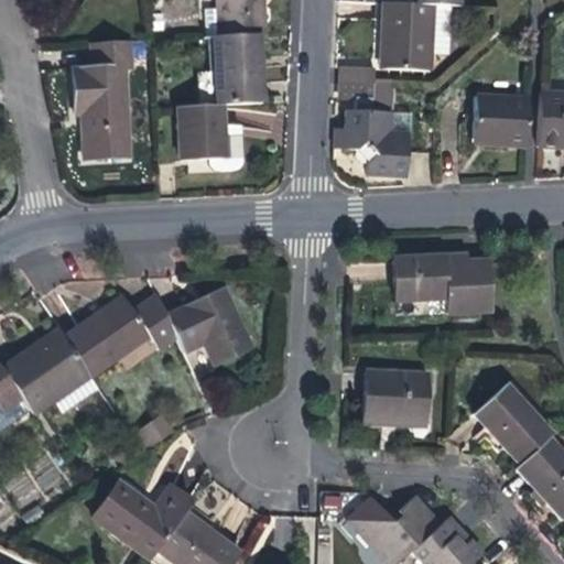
[(215,0),(217,36),(262,34),(269,33),(266,4),(266,0),(215,0)]
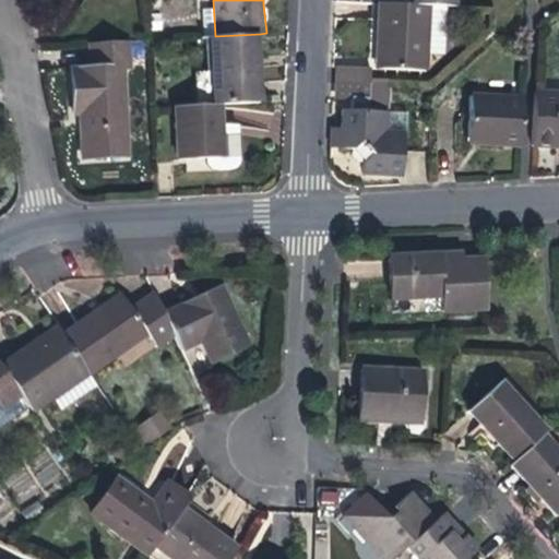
[(426,70),(427,56),(429,6),(413,6),(378,3),(377,45),(376,69),(426,70)]
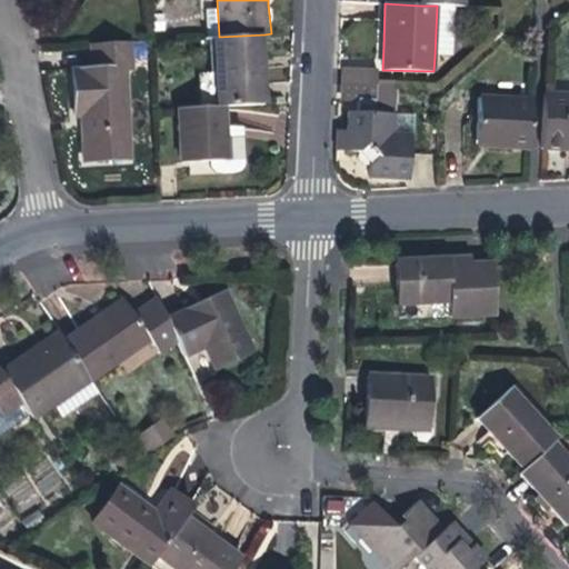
[(449,57),(452,7),(437,6),(435,57),(449,57)]
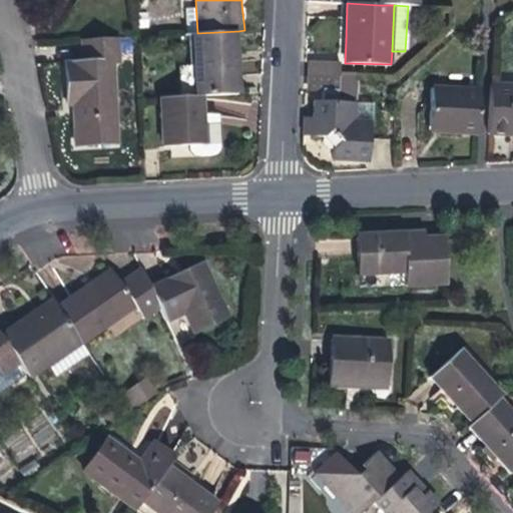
[(192,33),(197,95),(206,94),(244,91),(240,56),(238,31),(197,33),(192,33)]
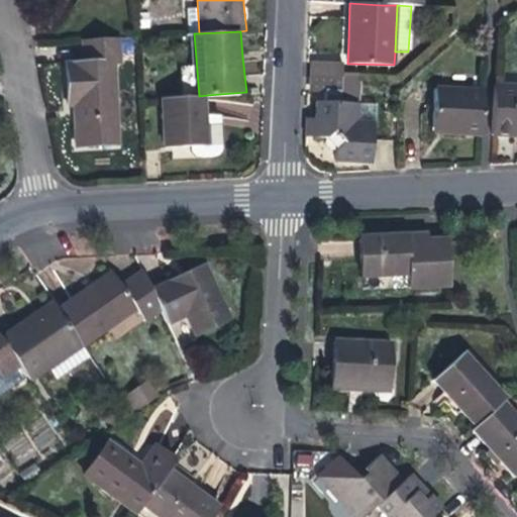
[(118,37),(82,39),(83,63),(65,65),(67,95),(68,103),(73,103),(74,146),(117,143),(113,61),(119,61),(118,37)]
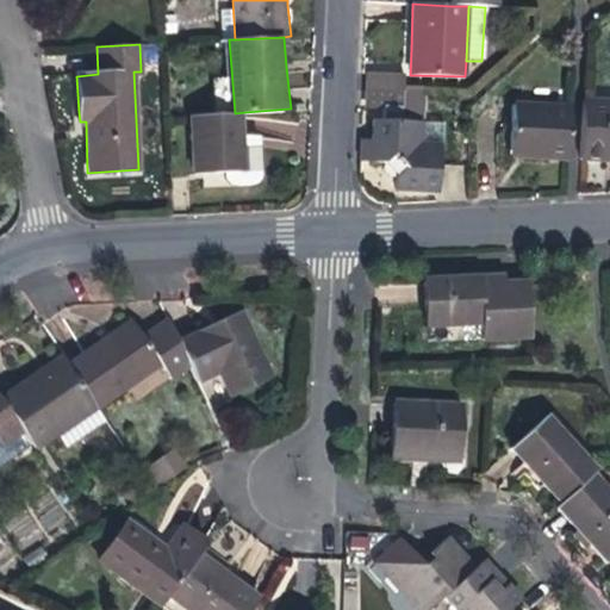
[(367,74),(366,92),(400,93),(402,74),(367,74)]
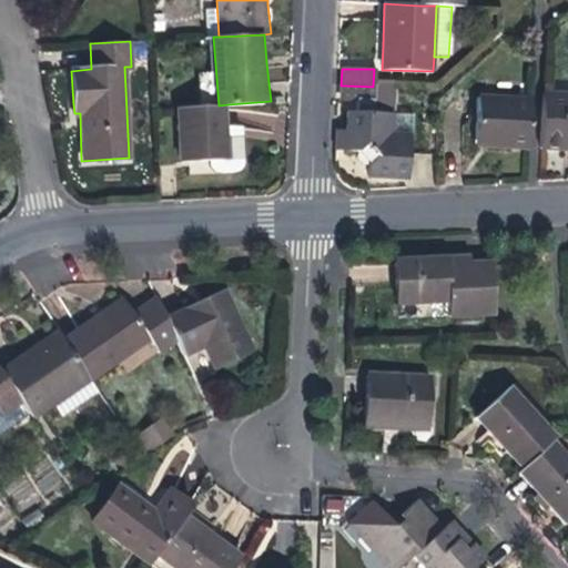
[(345,132),(344,152),(355,152),(373,168),(372,178),(406,179),(408,133),(412,133),(413,115),(392,114),(392,115),(372,114),(373,87),(341,85),(340,103),(355,103),(354,113),(345,113),(345,132)]
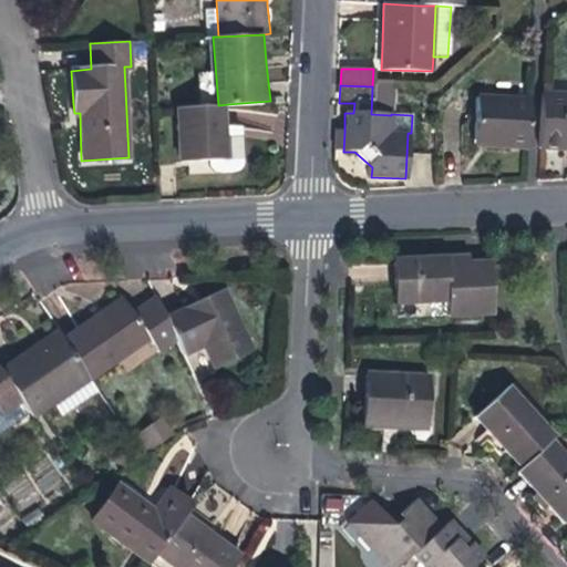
[(391,114),(390,88),(372,86),(371,114),(391,115),(391,114)]
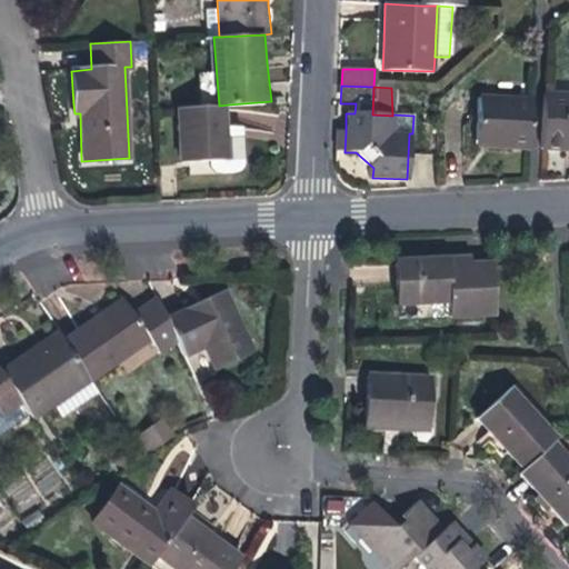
[(568,96),(542,95),(540,150),(558,151),(568,151),(568,96)]
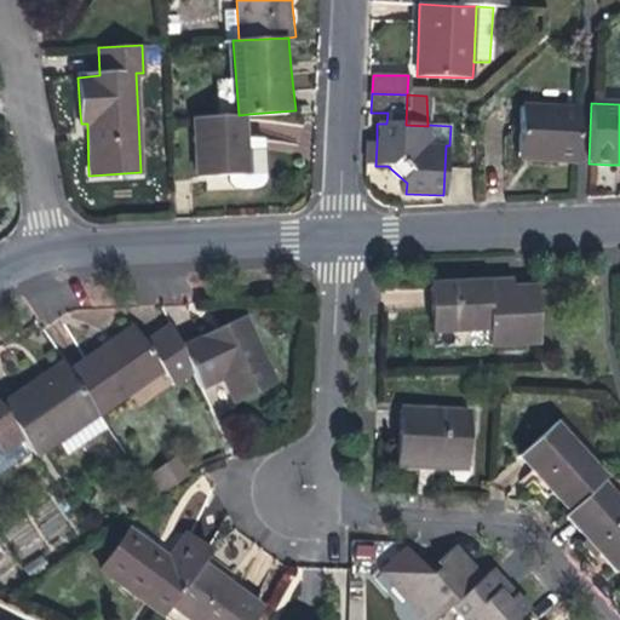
[(575,162),(578,109),(521,105),(518,160),(524,160),(575,162)]
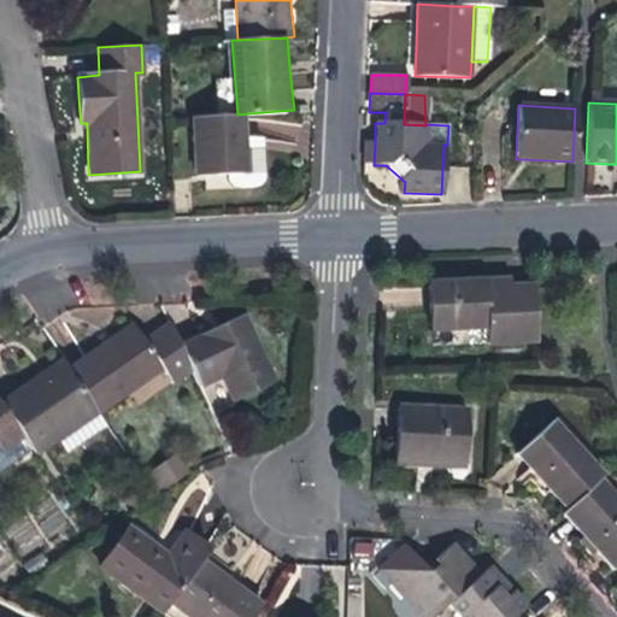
[(250,137),(248,113),(238,115),(193,117),(197,175),(229,172),(252,171),(250,137)]
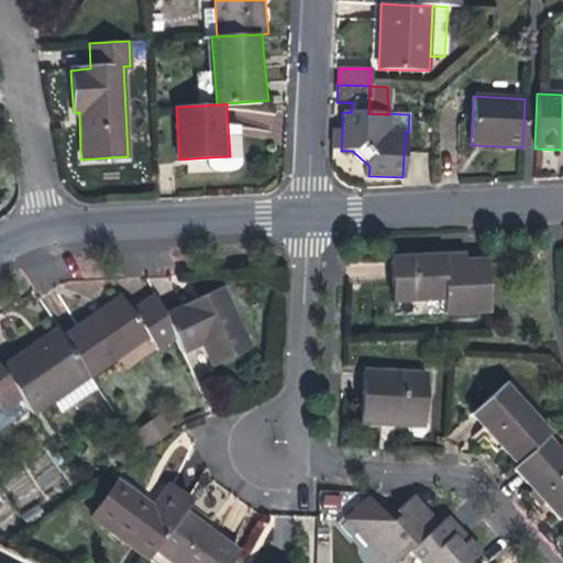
[(242,124),(228,125),(230,156),(209,157),(209,165),(213,169),(219,173),(239,170),(243,166),(244,159),(242,132),(242,124)]
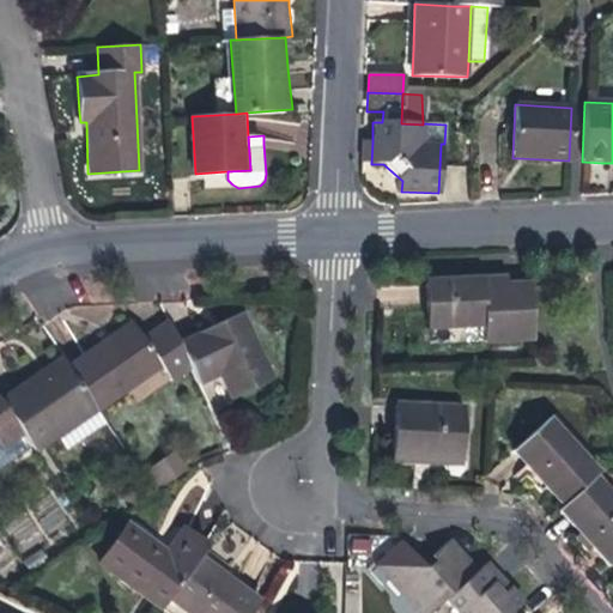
[(359,163),(371,164),(372,143),(364,143),(360,141),(359,163)]
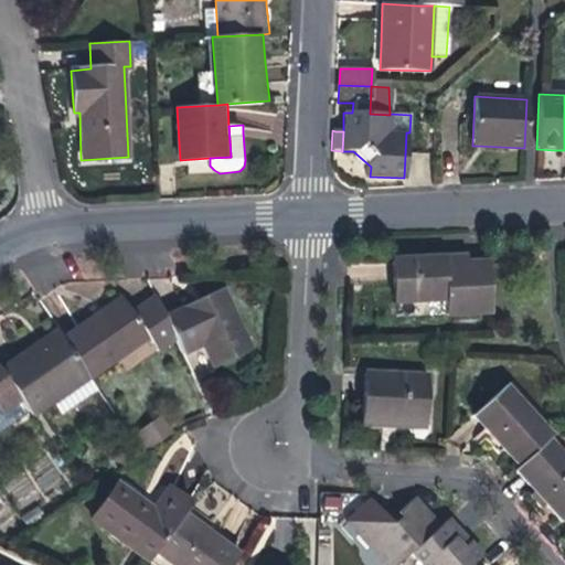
[(490,260),(466,263),(446,265),(445,257),(393,260),(395,305),(445,301),(446,313),(492,311),(490,260)]
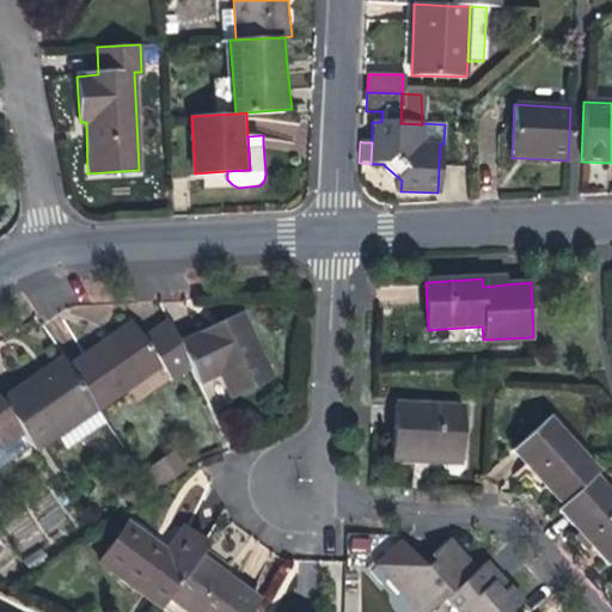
[(219,325),(178,344),(188,365),(197,386),(219,377),(228,398),(271,379),(240,316),(219,325)]
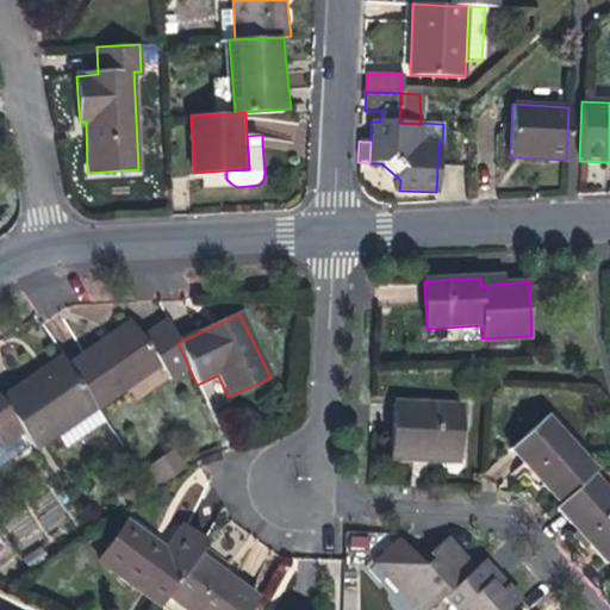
[(111,335),(68,366),(97,409),(161,366),(169,378),(187,363),(178,343),(166,318),(139,337),(129,322),(111,335)]
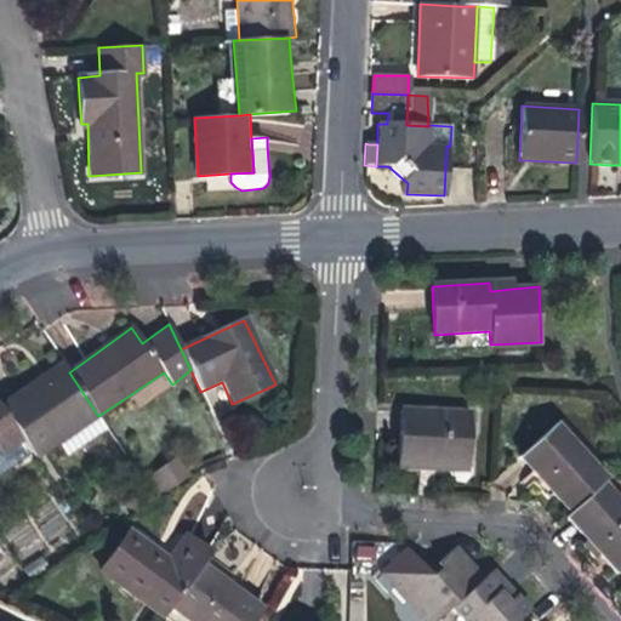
[(34,459),(60,443),(98,416),(69,372),(62,363),(44,376),(0,405),(0,409),(22,442),(34,459)]
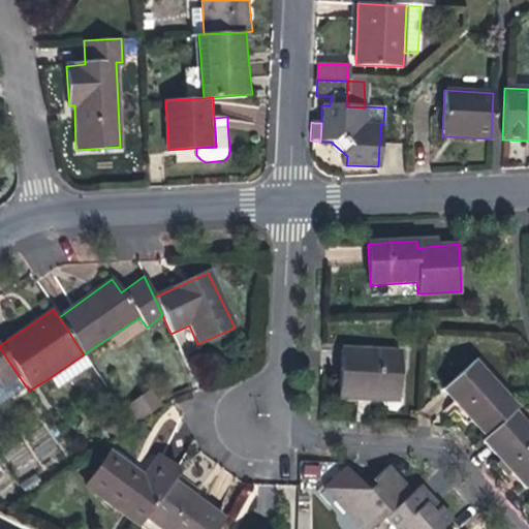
[(0,390),(19,376),(0,348),(0,390)]
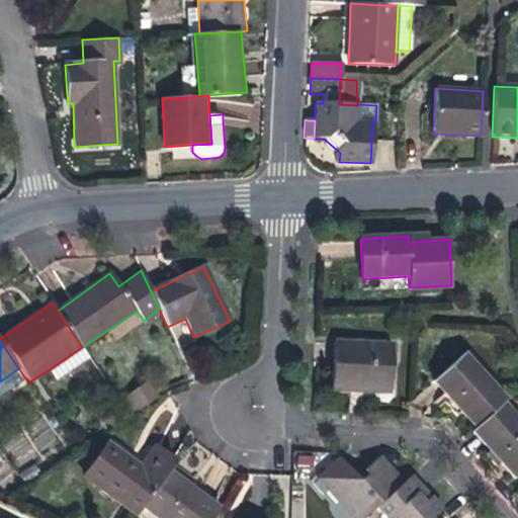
[(335,343),(333,391),(352,392),(352,385),(361,386),(389,387),(390,345),(335,343)]
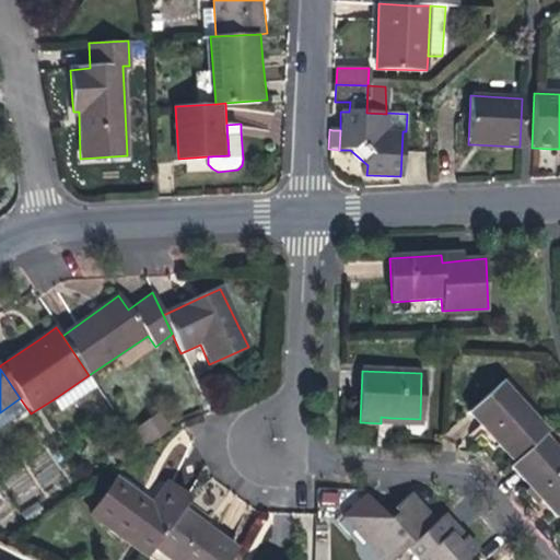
[(94,383),(89,375),(54,399),(59,407),(94,383)]
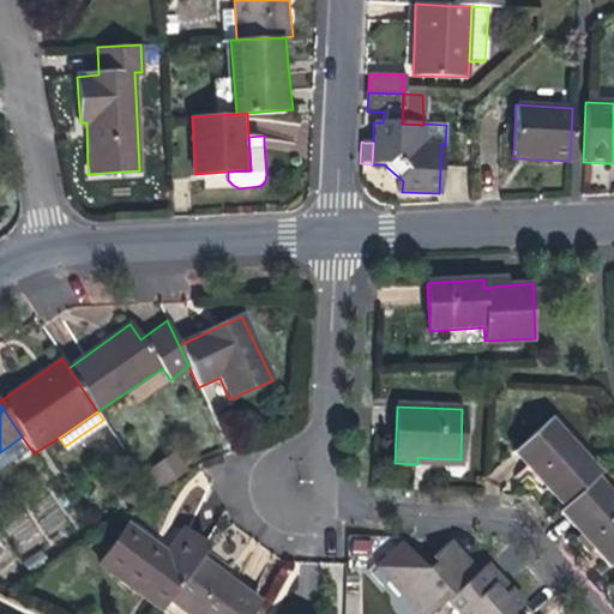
[(534,477),(561,509),(595,479),(600,474),(549,420),(512,453),(534,477)]
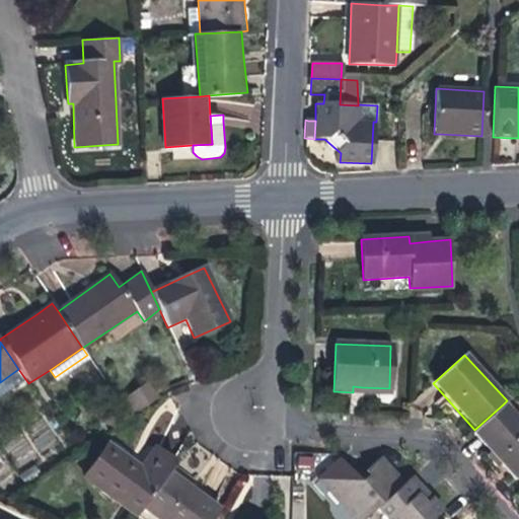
[(147,379),(125,397),(137,413),(159,395),(147,379)]
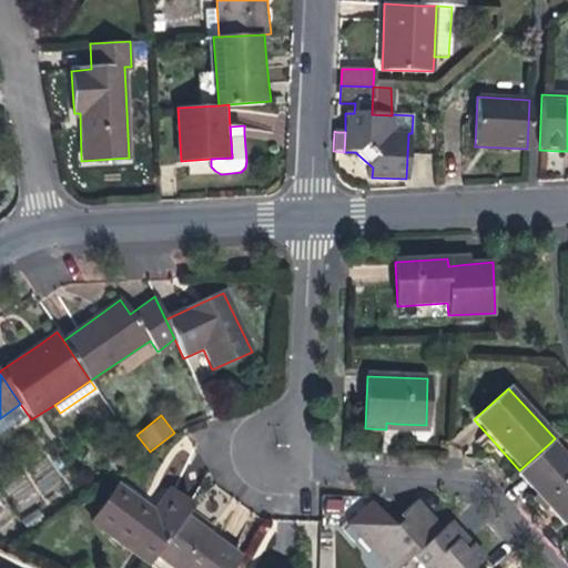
[(567,520),(567,462),(550,443),(519,470),(516,474),(537,496),(564,525),(567,520)]
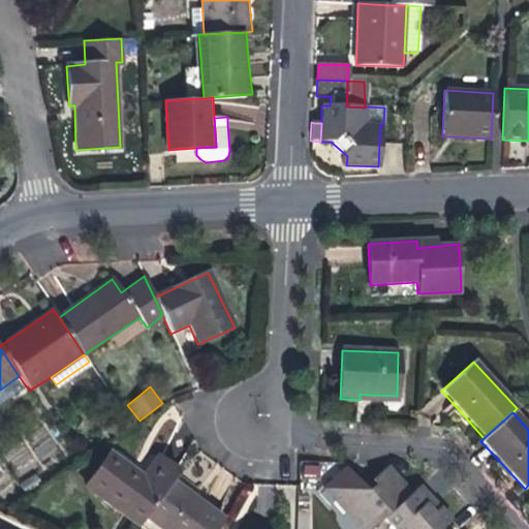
[(113,440),(133,426),(127,417),(106,431),(113,440)]
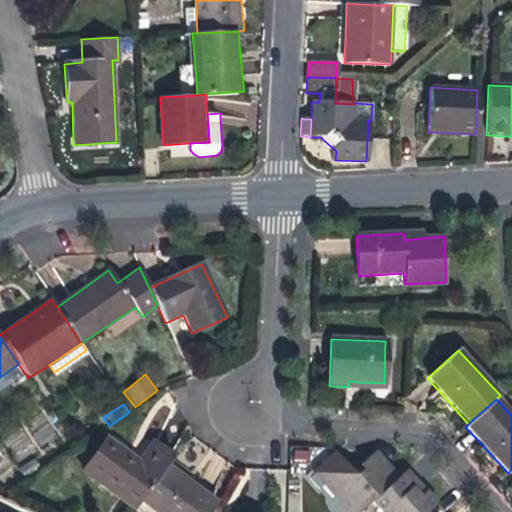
[(136,510),(141,503),(166,464),(173,454),(152,440),(138,461),(125,453),(104,438),(81,472),(136,510)]
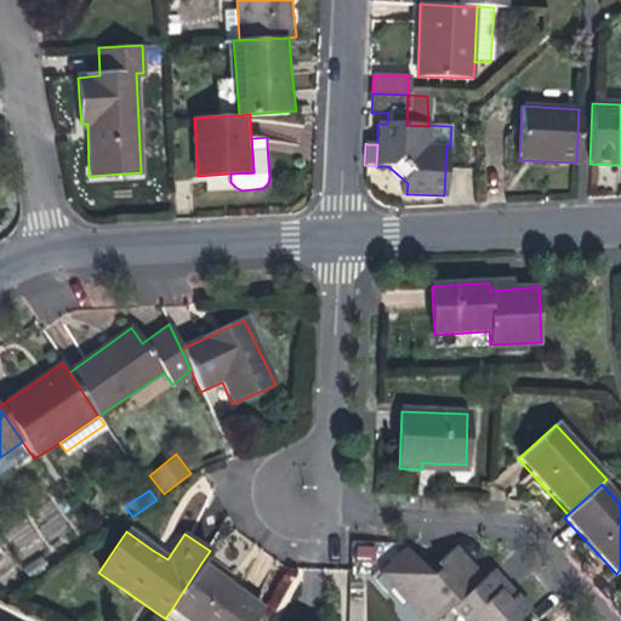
[(421,620),(434,620),(450,608),(482,580),(453,548),(434,564),(439,570),(431,576),(426,573),(404,548),(379,574),(421,620)]
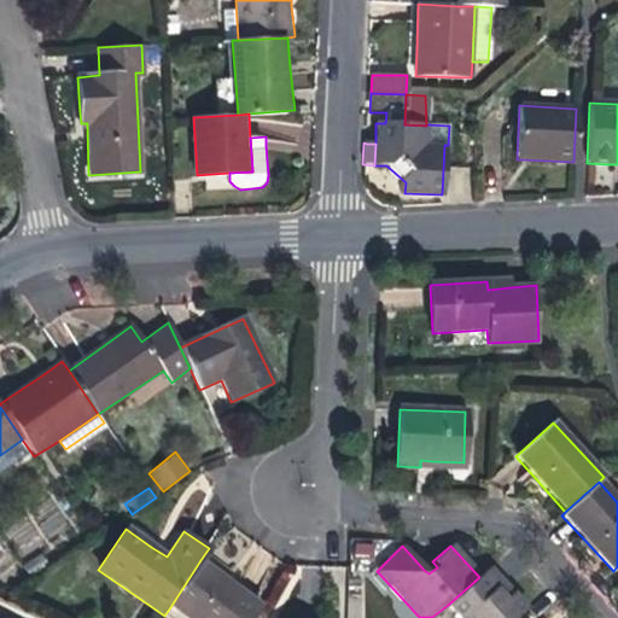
[(223,577),(200,560),(170,607),(186,617),(252,617),(263,604),(223,577)]
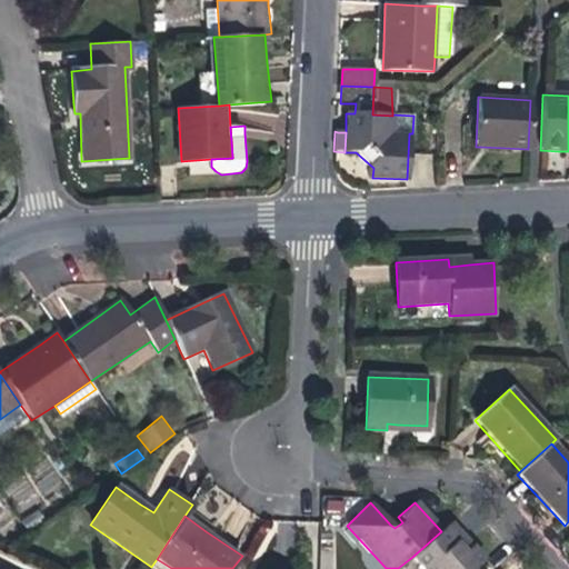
[(398,517),(390,525),(395,528),(402,522),(398,517)]
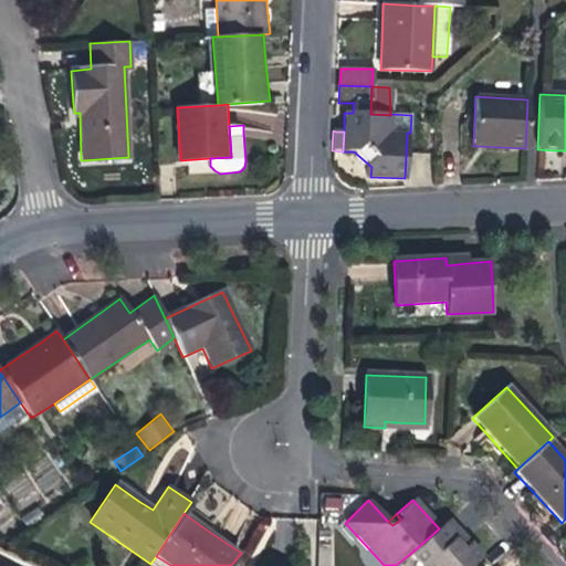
[(471,565),(481,557),(469,544),(464,549),(459,544),(453,538),(460,534),(447,520),(439,528),(410,554),(422,565),(471,565)]
